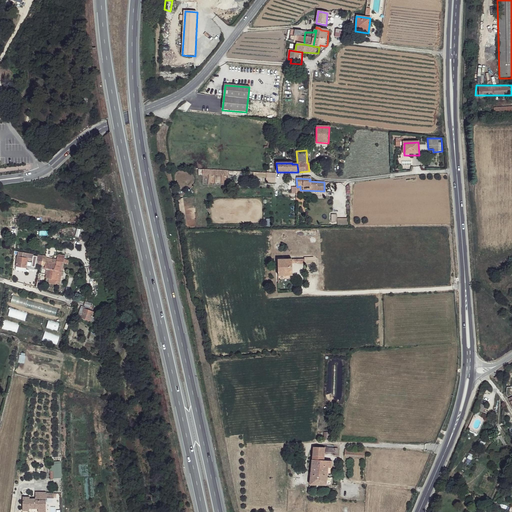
[(337,218),(337,214),(331,214),(331,224),(348,224),(348,218),(337,218)]
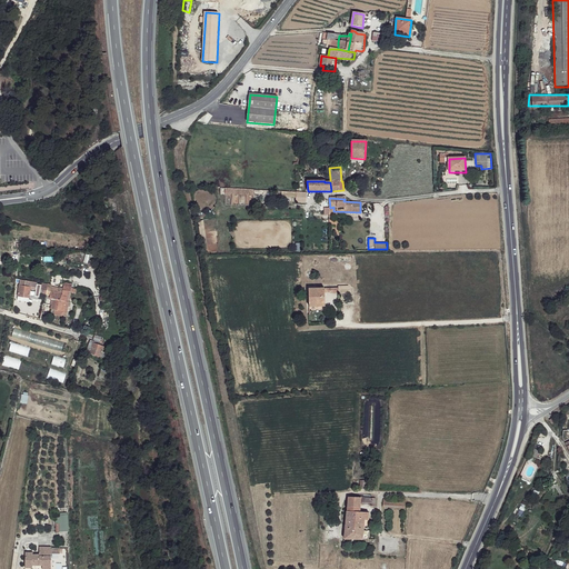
[(38,283),(20,281),(18,297),(30,299),(31,290),(37,291),(38,286),(38,283)]
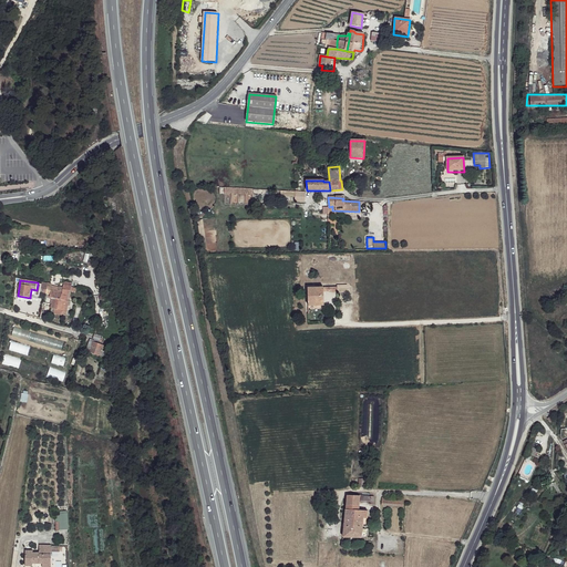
[(337,289),(323,289),(323,292),(330,291),(331,292),(350,292),(350,287),(349,284),(337,284),(337,289)]
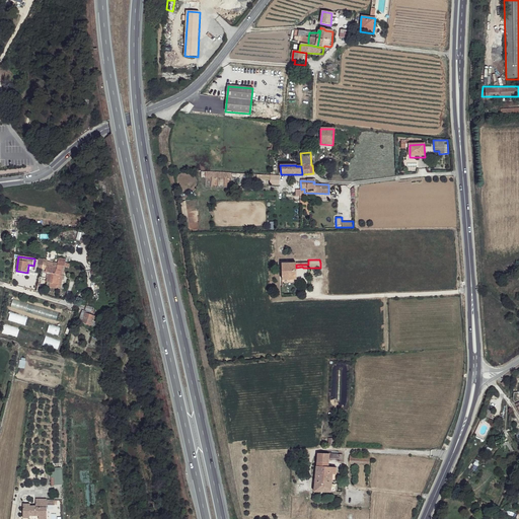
[(44,262),(34,261),(33,266),(33,269),(43,271),(44,267),(44,262)]
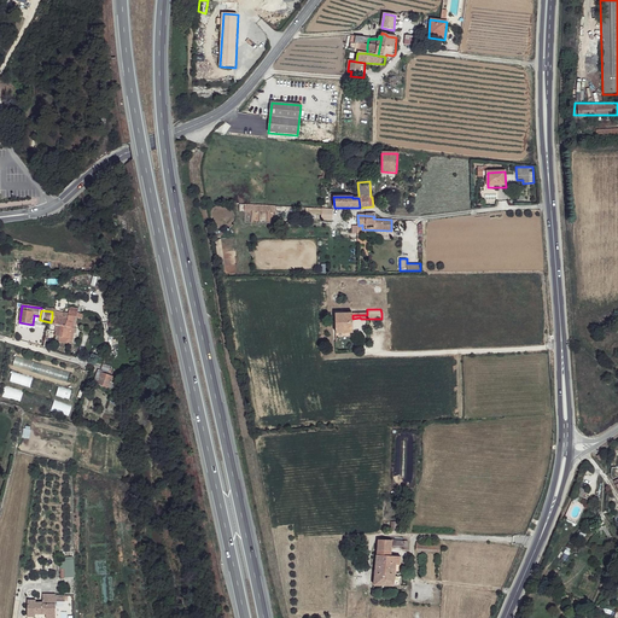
[(56,310),(53,310),(52,312),(52,318),(51,321),(54,322),(56,320),(64,320),(65,314),(56,313),(56,310)]
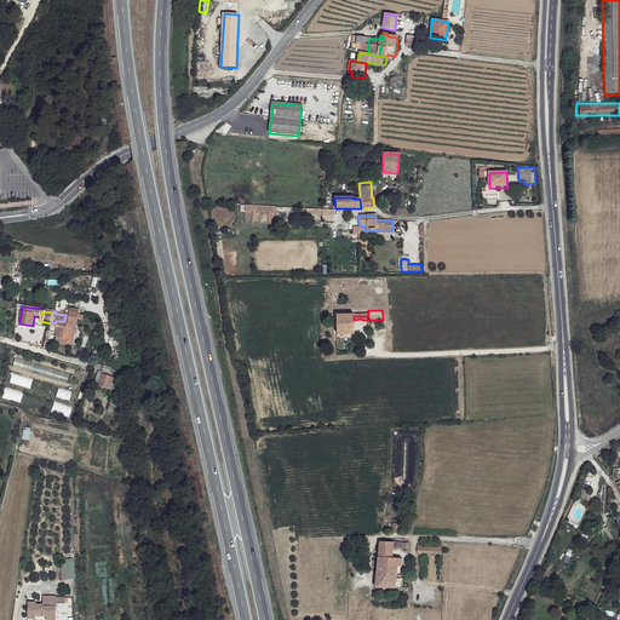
[(68,323),(56,321),(56,327),(59,327),(57,338),(62,338),(62,343),(70,345),(70,344),(74,345),(75,334),(76,329),(79,315),(70,314),(68,323)]
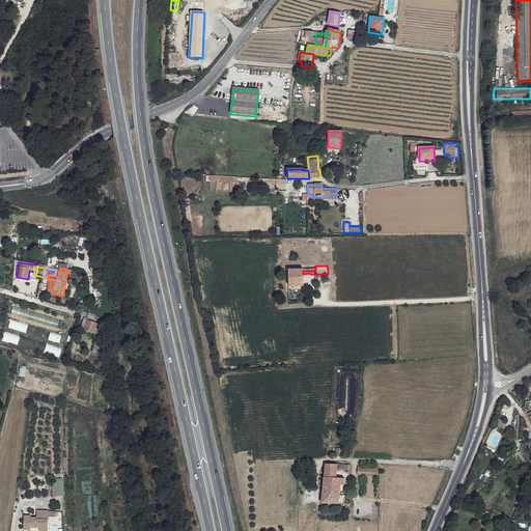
[(303,271),(287,272),(288,287),(303,286),(303,274),(303,271)]
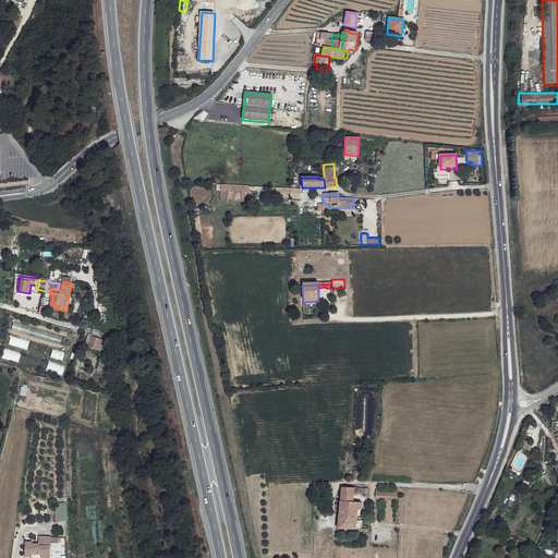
[(28,336),(31,327),(13,322),(11,330),(28,336)]
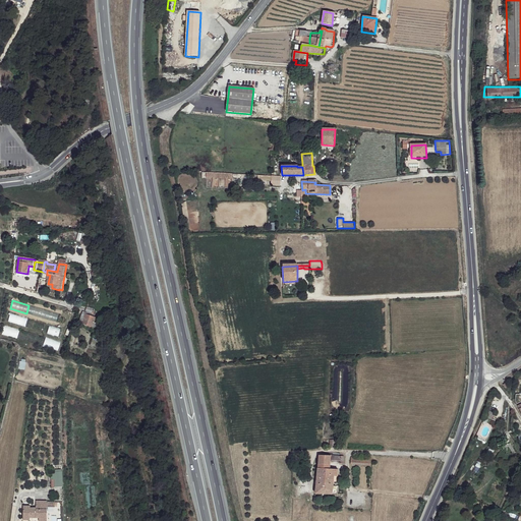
[(87,313),(82,312),(77,325),(80,326),(81,323),(95,328),(97,324),(93,323),(95,319),(85,315),(87,313)]
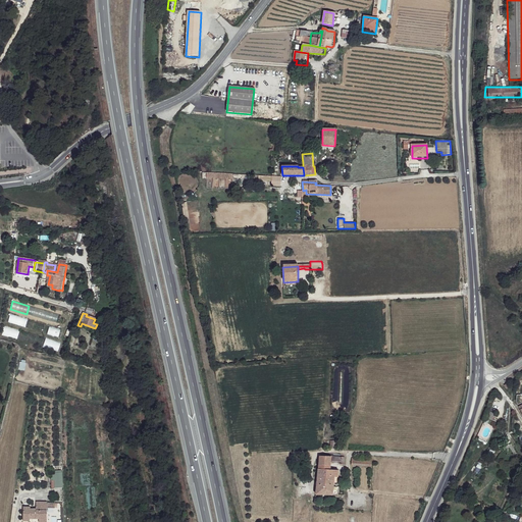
[(23,341),(25,332),(4,326),(2,334),(23,341)]
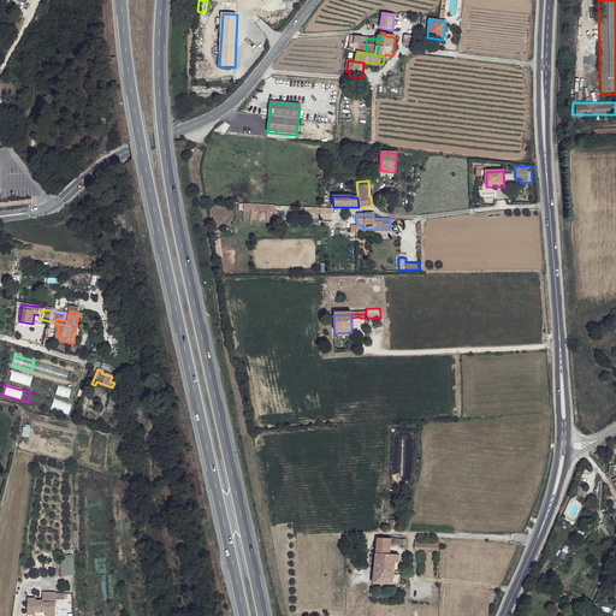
[(579,501),(584,489),(578,486),(573,499),(579,501)]
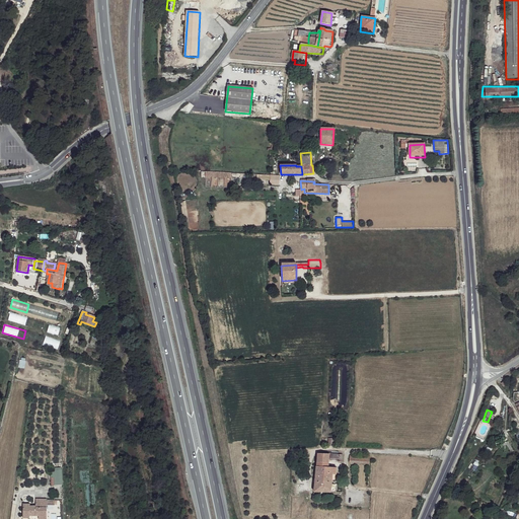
[(327,462),(328,454),(318,453),(317,462),(327,462)]
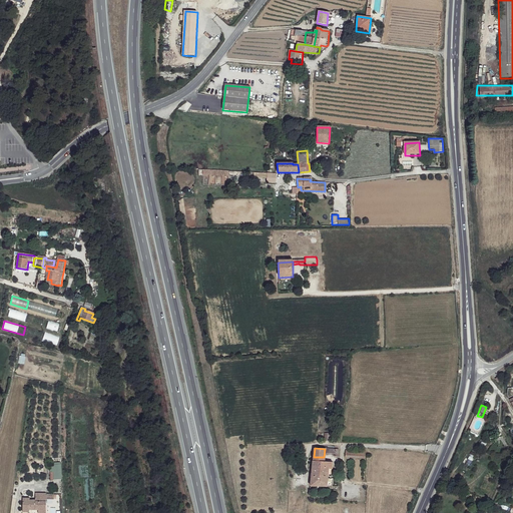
[(348,450),(347,457),(365,459),(366,452),(348,450)]
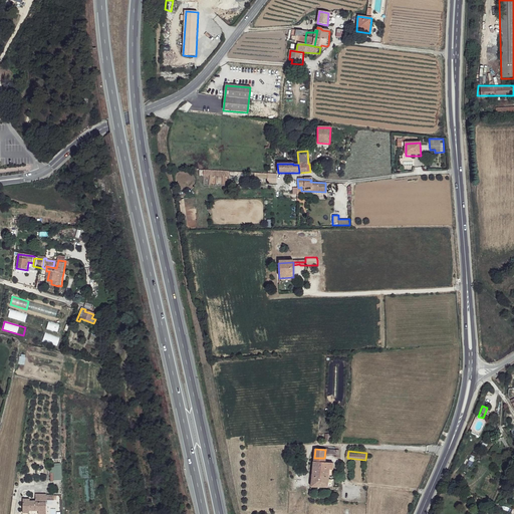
[(329,470),(329,463),(324,462),(313,461),(312,477),(328,478),(329,470)]
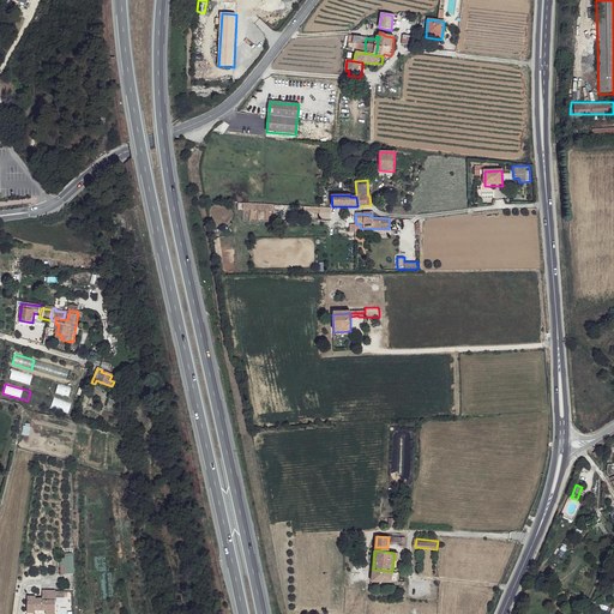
[(61,575),(74,573),(72,553),(60,554),(61,575)]
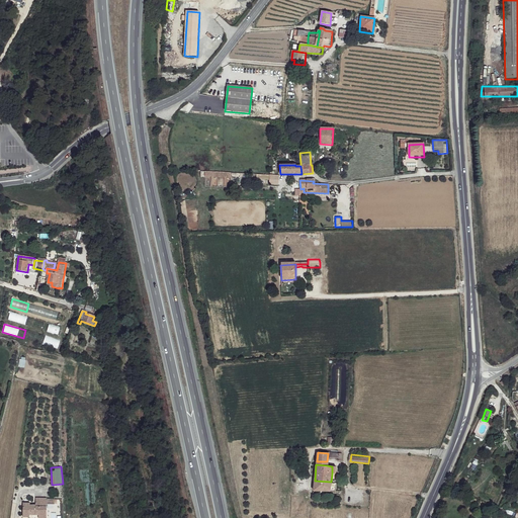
[(331,484),(331,482),(315,481),(314,491),(321,491),(330,492),(331,484)]
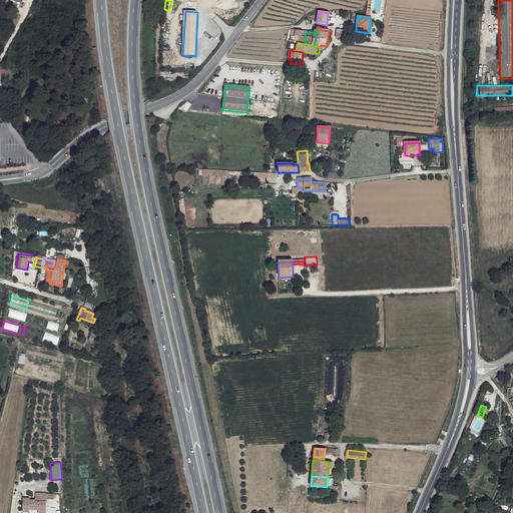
[(46,493),(35,493),(35,500),(30,500),(30,498),(23,498),(23,512),(29,512),(29,510),(38,510),(38,511),(46,511),(46,493)]
